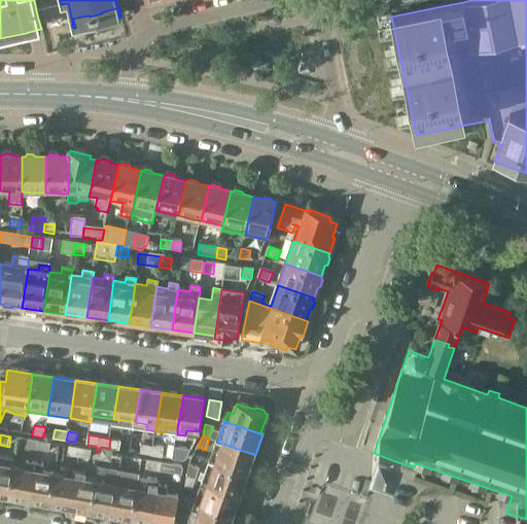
[(28,439),(26,449),(39,451),(41,442),(28,439)]
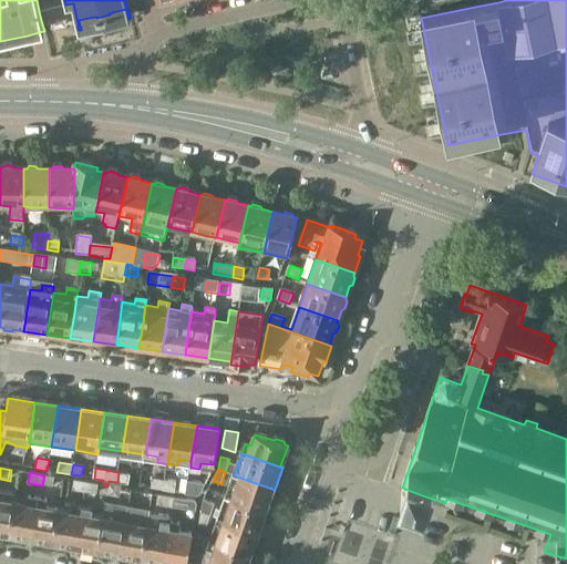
[(130,473),(119,472),(117,482),(127,484),(130,473)]
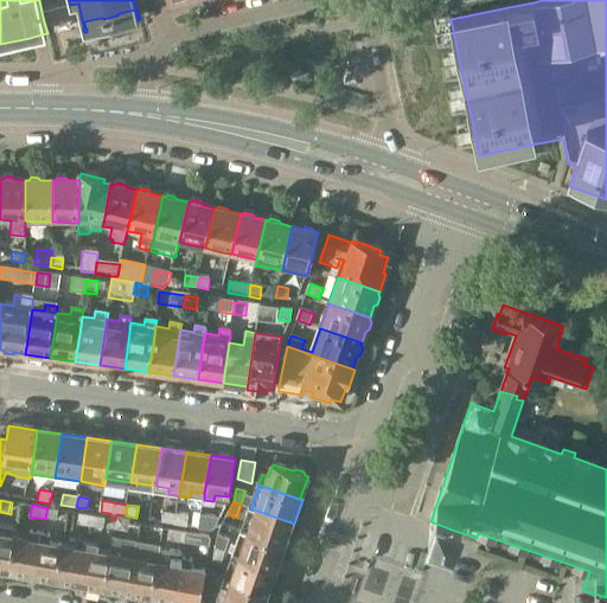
[(56,510),(48,508),(45,519),(55,521),(56,510)]
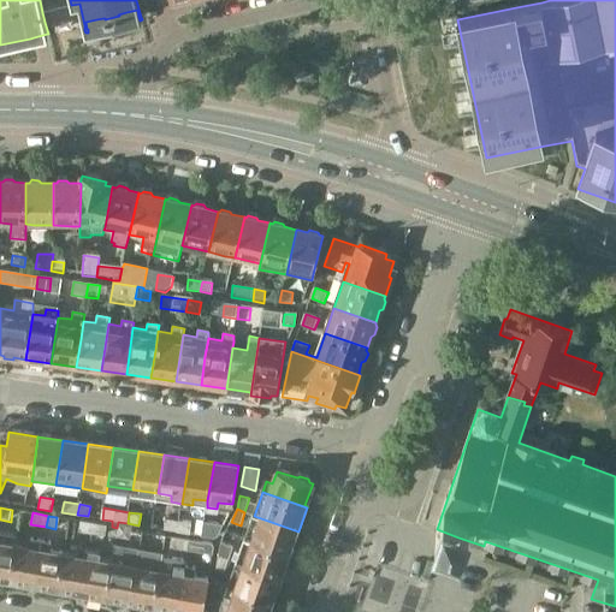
[(252,542),(290,556),(298,532),(254,516),(250,526),(256,528),(252,542)]
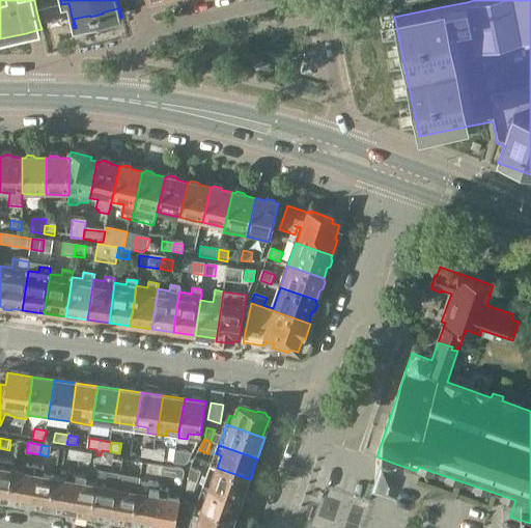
[(141,456),(154,459),(155,449),(142,446),(141,456)]
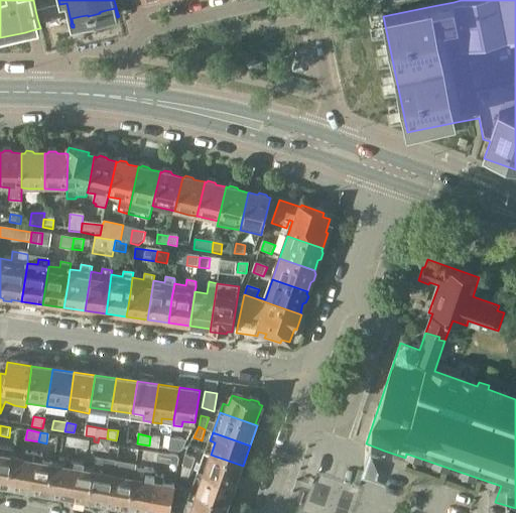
[(66,445),(78,449),(80,438),(67,436),(66,445)]
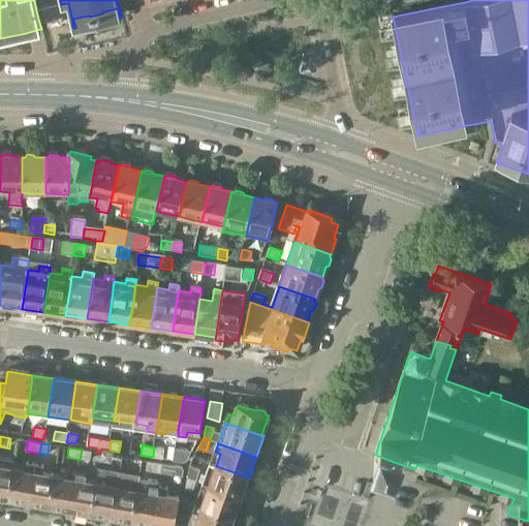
[(164,449),(154,447),(153,457),(162,459),(164,449)]
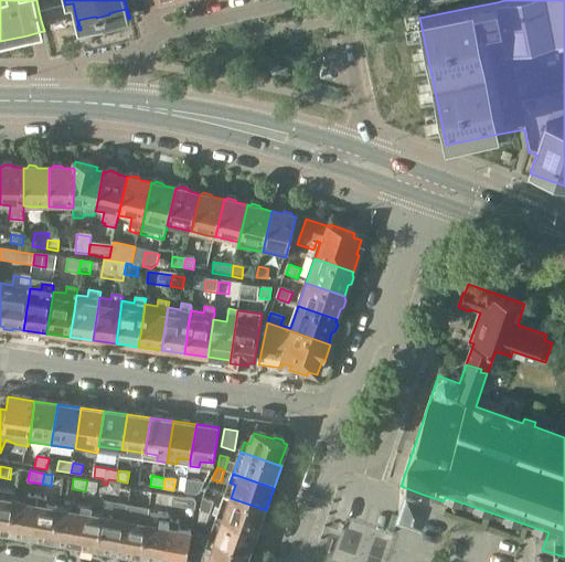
[(203,481),(185,479),(183,490),(194,492),(199,492),(203,481)]
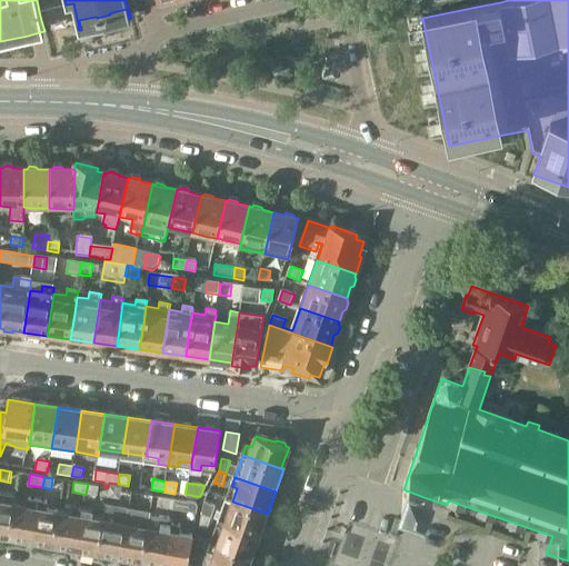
[(88,484),(86,495),(95,496),(97,485),(88,484)]
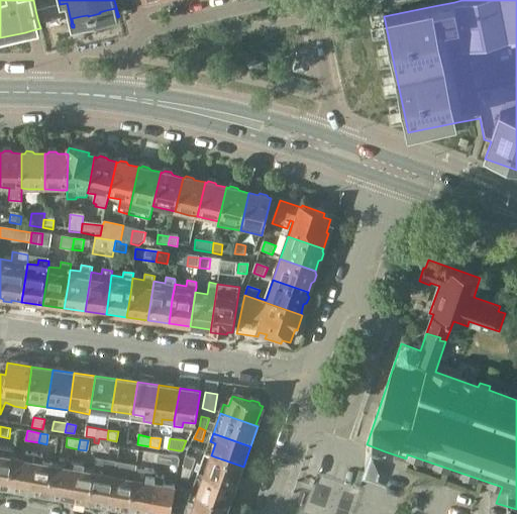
[(0,489),(8,491),(14,457),(3,455),(4,449),(0,448),(0,489)]
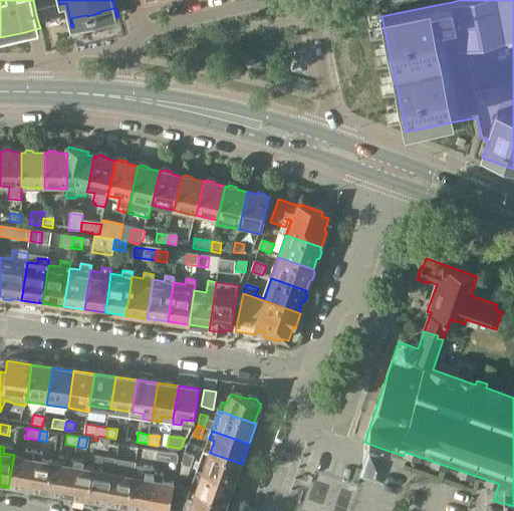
[(141,458),(158,461),(160,451),(143,449),(141,458)]
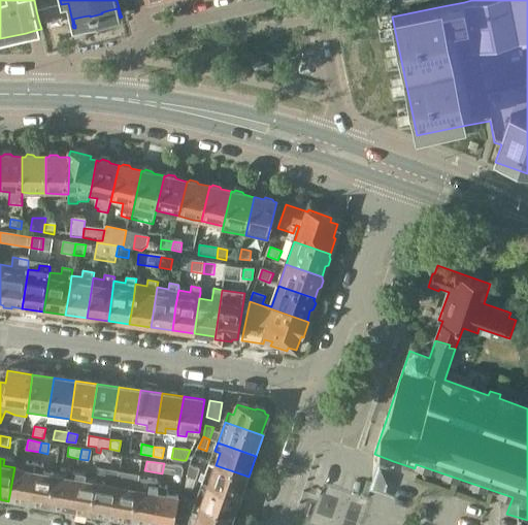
[(26,469),(14,467),(8,501),(29,504),(36,465),(27,463),(26,469)]
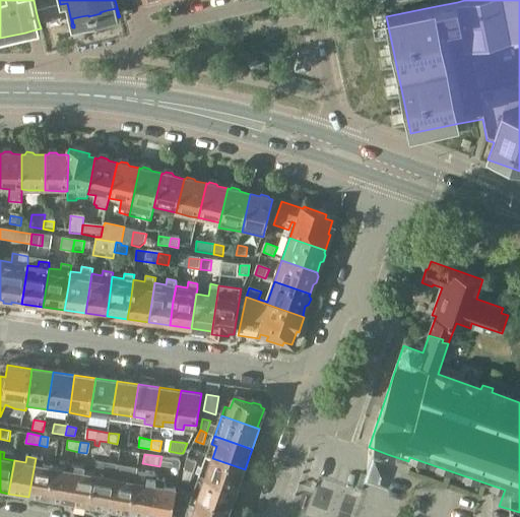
[(161,456),(159,466),(179,469),(180,459),(161,456)]
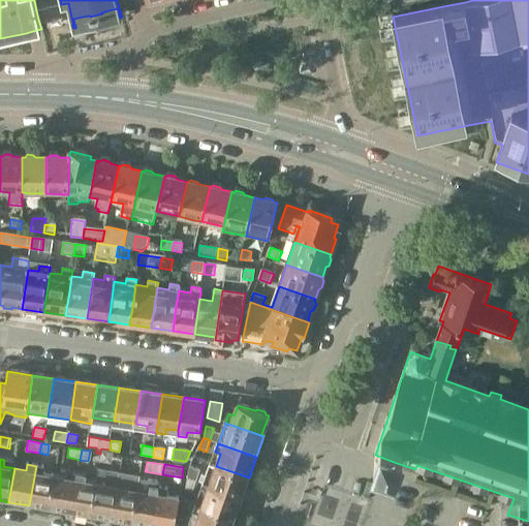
[(189,465),(187,478),(195,482),(200,469),(189,465)]
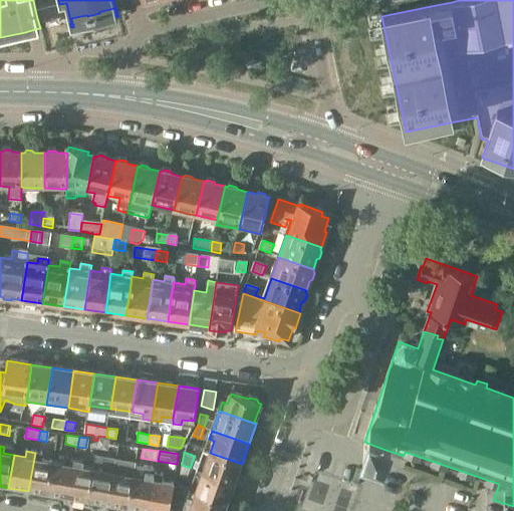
[(28,491),(48,495),(54,462),(42,460),(43,454),(35,453),(28,491)]
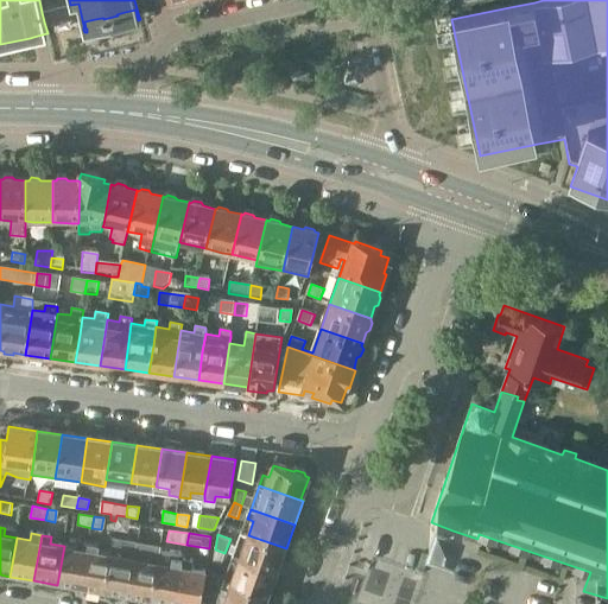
[(278,572),(286,548),(248,535),(244,550),(238,547),(234,557),(278,572)]
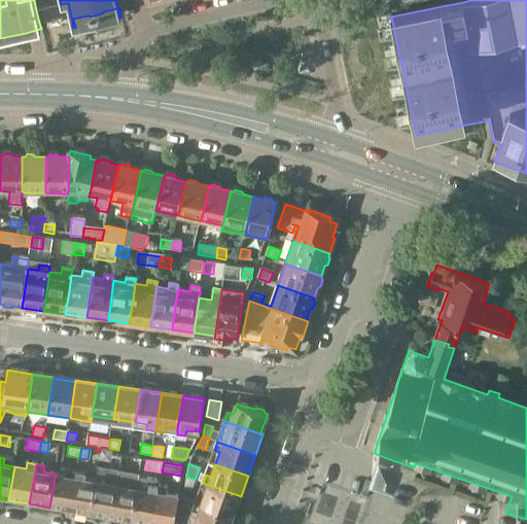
[(67,476),(56,474),(49,508),(70,511),(77,472),(68,469),(67,476)]
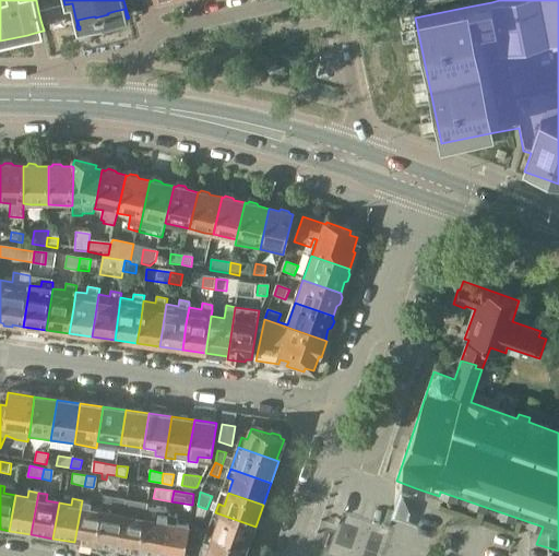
[(74,542),(97,546),(104,511),(90,509),(92,501),(82,500),(74,542)]
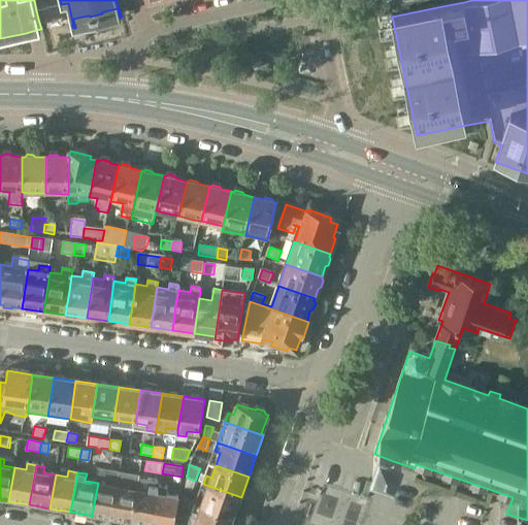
[(111,519),(132,523),(139,490),(126,488),(128,476),(120,474),(119,480),(111,519)]
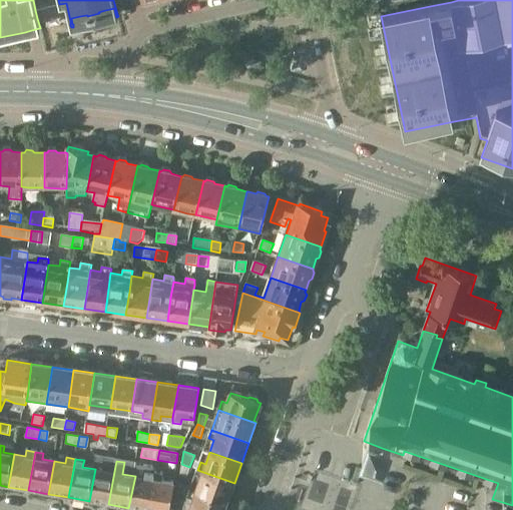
[(181,464),(179,473),(186,476),(189,467),(181,464)]
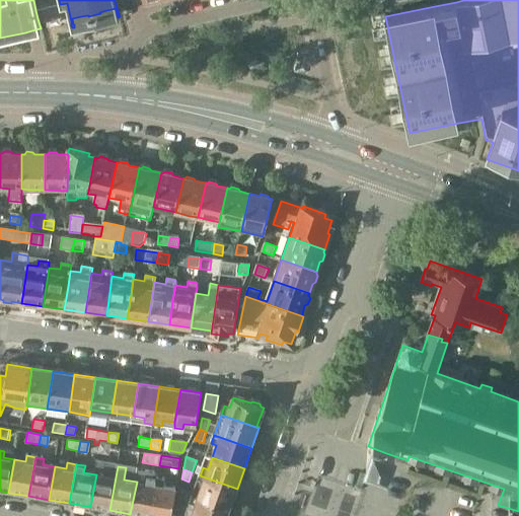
[(105,476),(96,474),(90,507),(109,510),(117,471),(106,470),(105,476)]
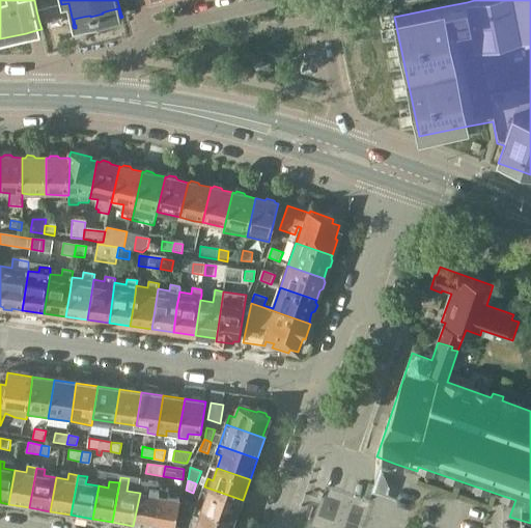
[(140,493),(133,526),(140,527),(154,527),(161,491),(161,487),(152,484),(150,495),(140,493)]
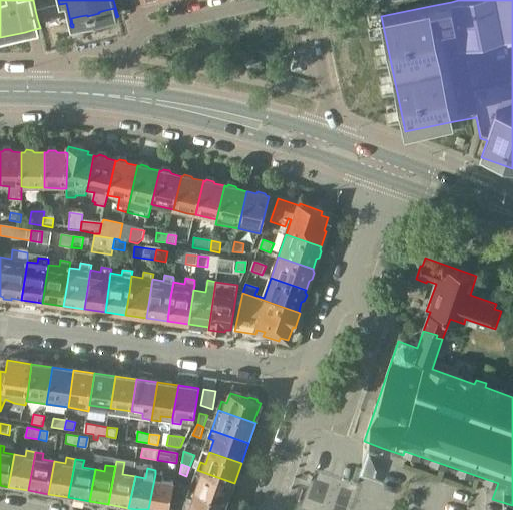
[(200,481),(196,492),(225,503),(227,504),(234,483),(197,470),(194,479),(200,481)]
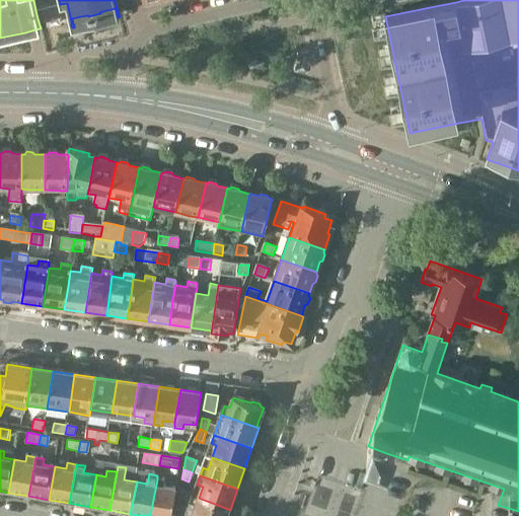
[(157,480),(150,515),(171,515),(175,489),(164,487),(165,481),(157,480)]
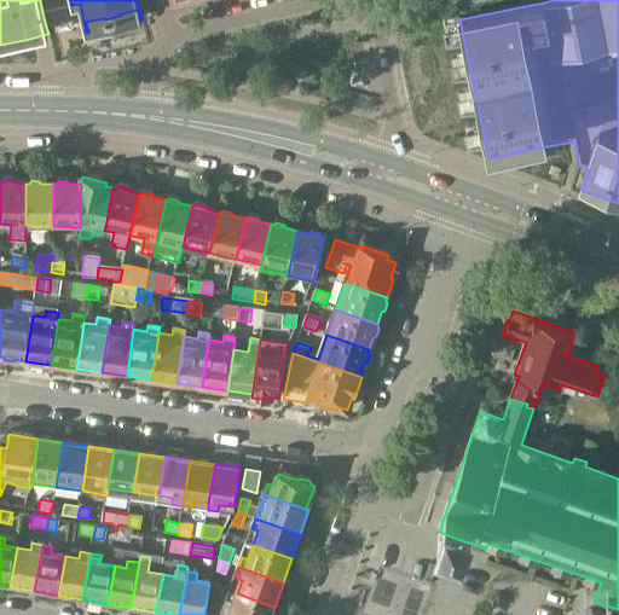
[(268,614),(272,607),(237,593),(215,586),(213,601),(225,605),(226,602),(233,603),(229,614),(268,614)]
